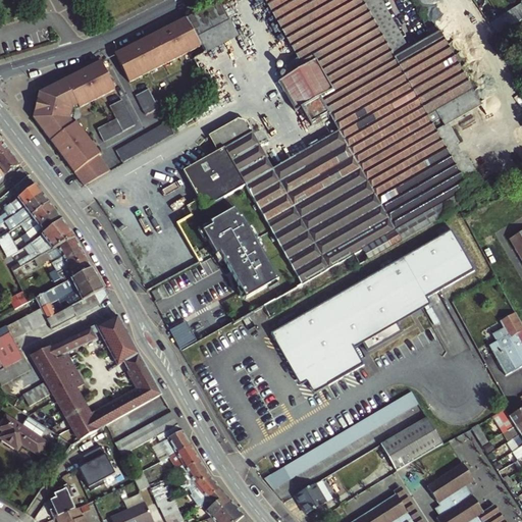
[(330,116),(340,132),(400,243),(459,209),(475,200),(437,132),(396,58),(365,3),(363,0),(265,0),(298,57),(302,64),(297,66),(297,65),(296,64),(295,64),(294,64),(293,64),(292,65),(292,66),(292,67),(294,71),(278,81),(296,112),(302,109),(305,115),(311,126),(330,116)]
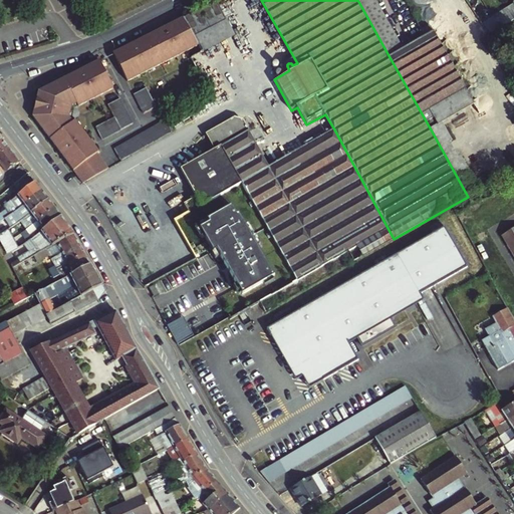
[(375,0),(363,0),(359,3),(390,57),(404,49),(375,0)]
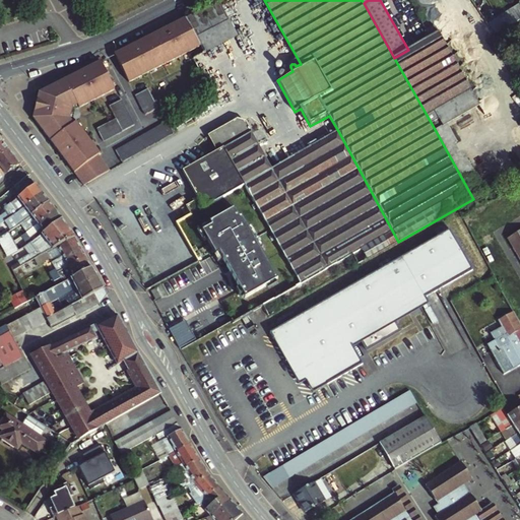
[(198,39),(230,20),(219,2),(187,19),(198,39)]
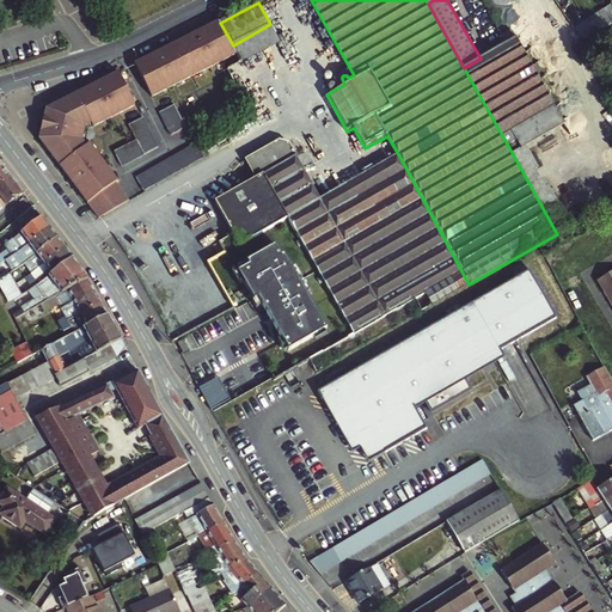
[(611,7),(577,23),(583,37),(611,23),(611,7)]
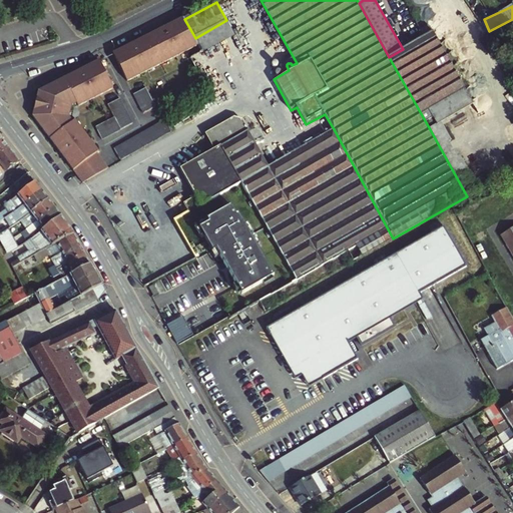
[(129,81),(198,45),(195,38),(184,19),(183,18),(114,53),(129,81)]
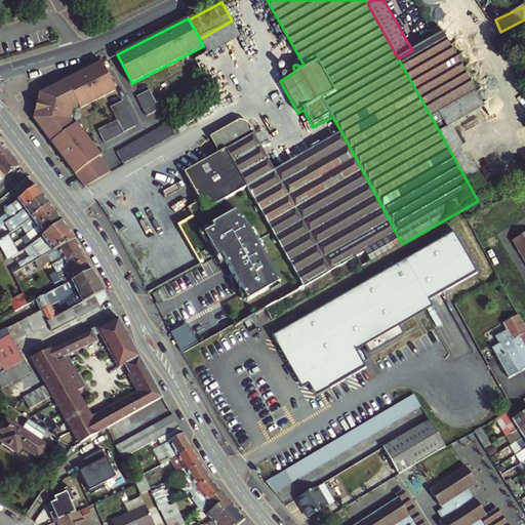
[(208,53),(240,36),(232,21),(200,39),(203,46),(208,53)]
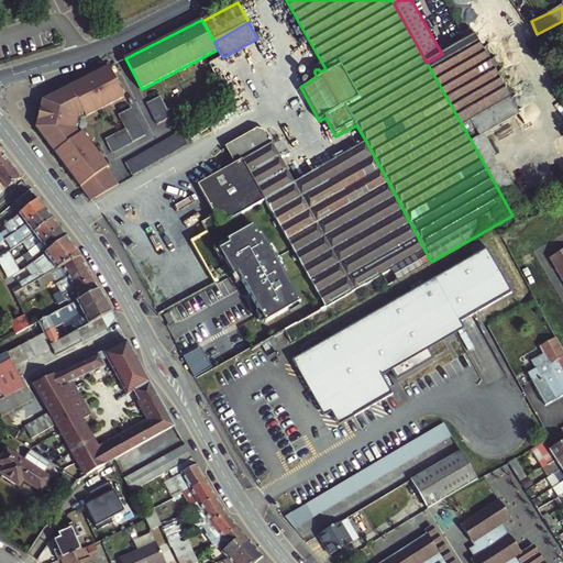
[(442,54),(427,63),(472,142),(482,136),(472,120),(510,99),(475,35),(442,54)]
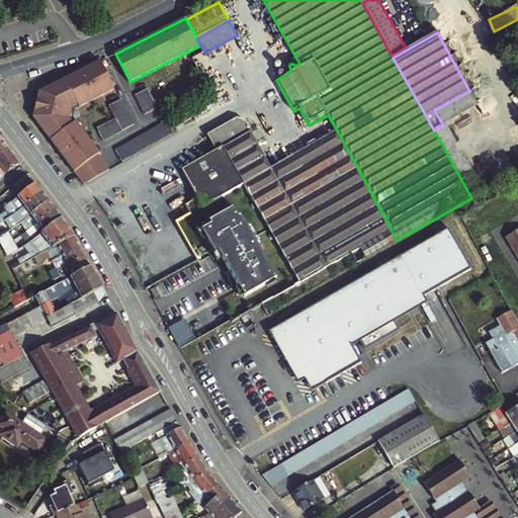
[(295,57),(286,62),(289,67),(289,66),(289,65),(290,64),(291,64),(292,64),(293,64),(294,65),(294,66),(299,64),(295,57)]
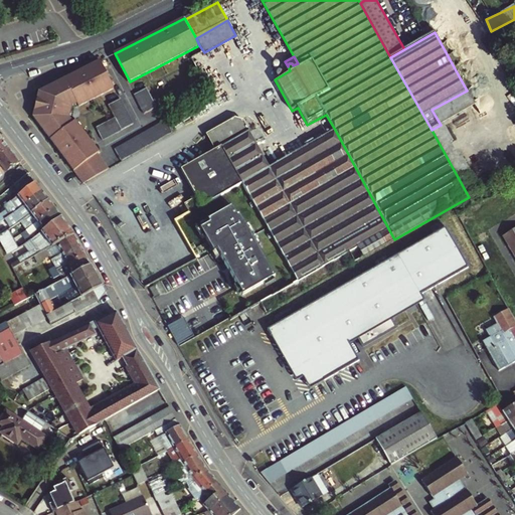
[(38,93),(33,116),(49,137),(74,171),(75,172),(79,177),(84,183),(98,175),(110,168),(104,159),(98,152),(100,151),(74,119),(68,117),(71,107),(77,104),(78,107),(115,89),(101,60),(38,93)]
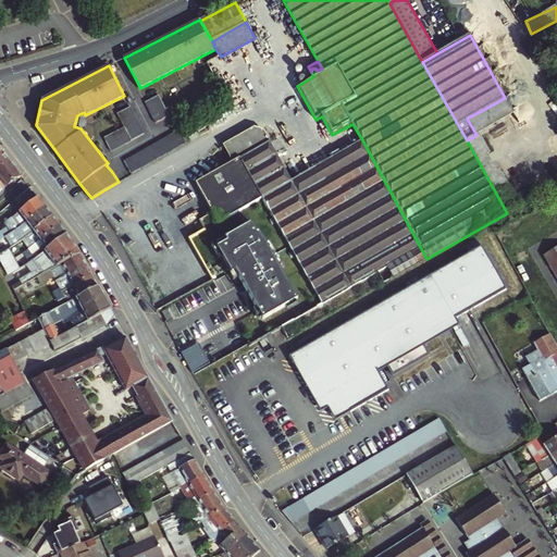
[(147,102),(150,109),(155,115),(158,123),(171,116),(168,109),(164,101),(160,95),(147,102)]
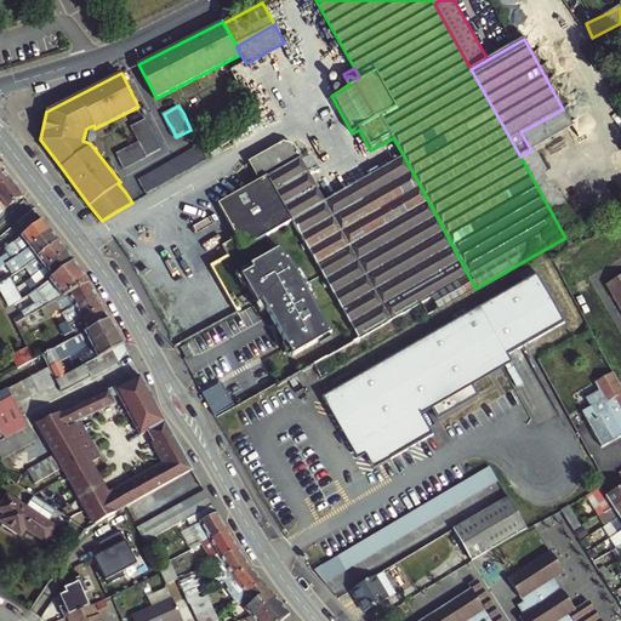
[(565,238),(580,229),(535,149),(574,127),(563,109),(520,132),(531,151),(520,157),(565,238)]
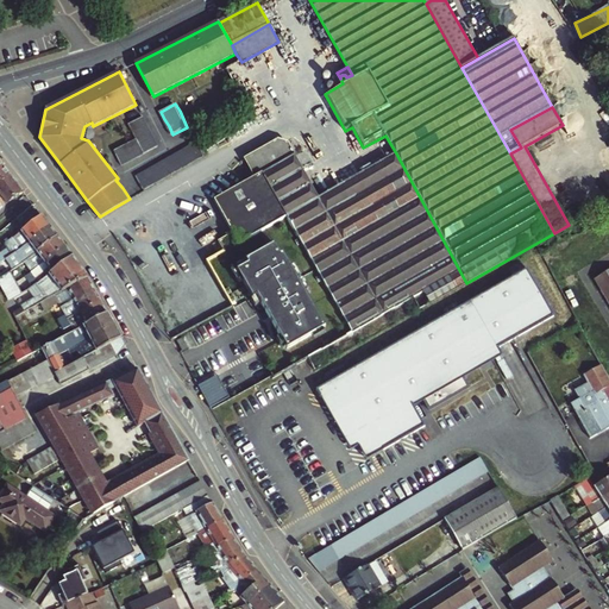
[(159,146),(156,139),(151,132),(148,124),(144,117),(129,125),(132,131),(136,139),(129,143),(114,151),(121,167),(137,158),(144,155),(159,146)]
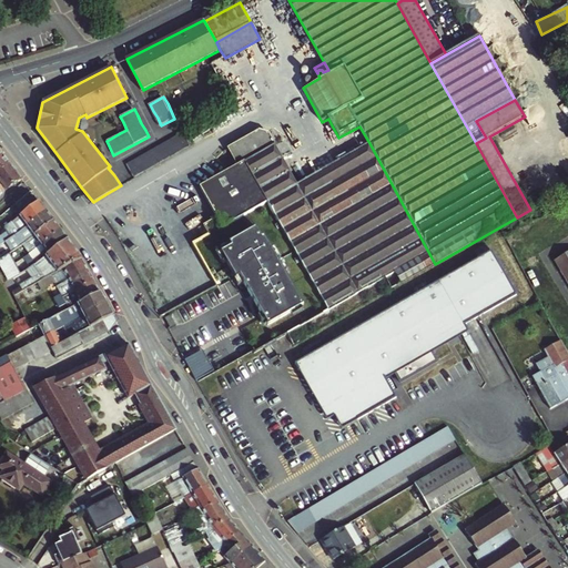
[(82,120),(87,118),(85,114),(79,118),(75,129),(82,131),(80,128),(82,120)]
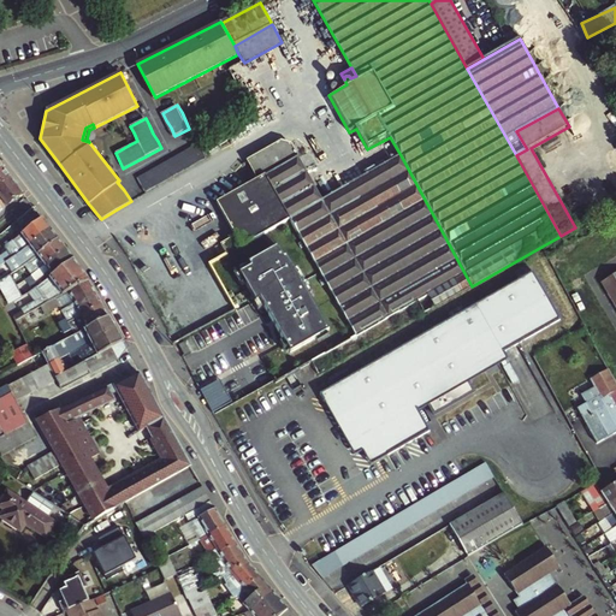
[(175,155),(166,160),(160,165),(153,169),(146,173),(137,177),(146,193),(154,188),(161,183),(169,178),(176,175),(183,170),(189,166),(196,161),(205,157),(211,153),(208,149),(202,138),(196,143),(188,147),(181,152),(175,155)]
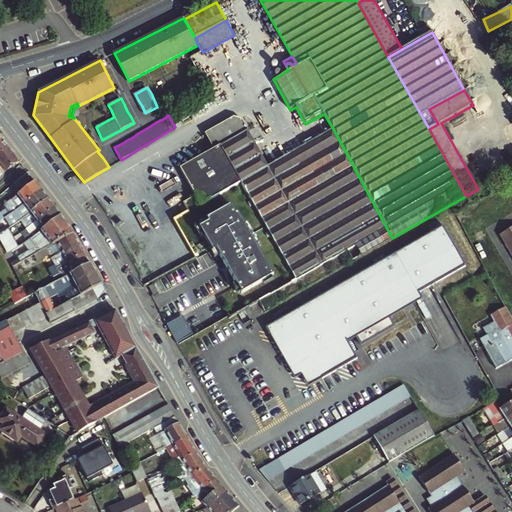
[(242,182),(297,279),(348,250),(354,260),(392,238),(333,129),(269,167),(242,120),(235,119),(205,135),(214,150),(180,169),(196,196),(201,206),(242,182)]
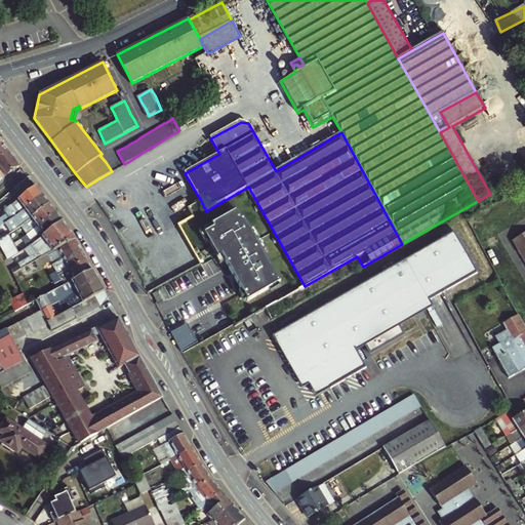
[(8,150),(0,156),(0,167),(5,175),(18,165),(8,150)]
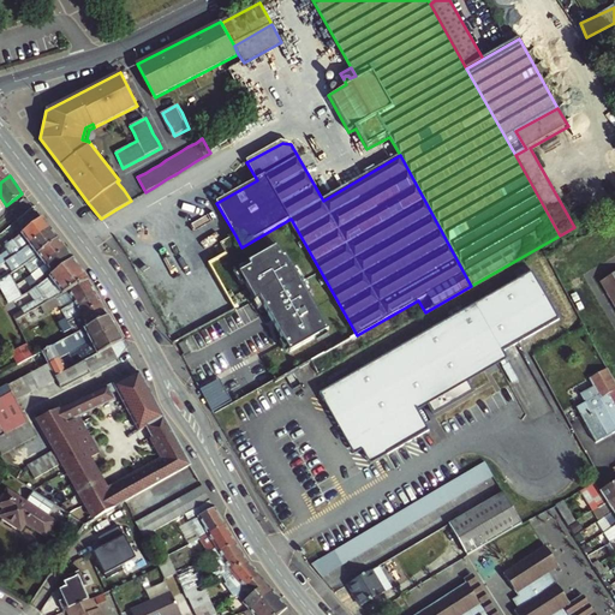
[(11,258),(49,230),(42,219),(5,246),(7,251),(0,256),(0,266),(7,261),(11,258)]
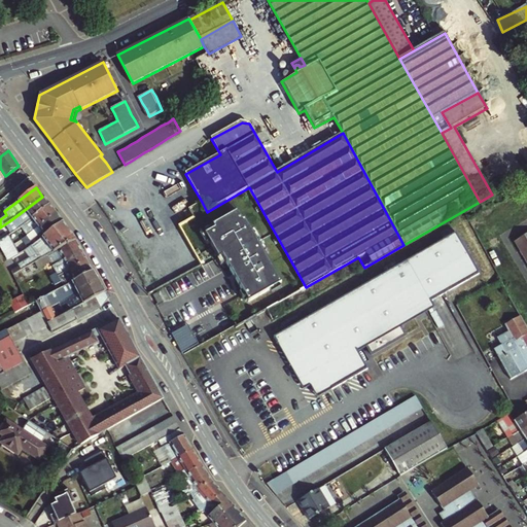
[(49,205),(42,197),(9,221),(6,223),(12,233),(21,227),(26,223),(32,218),(49,205)]
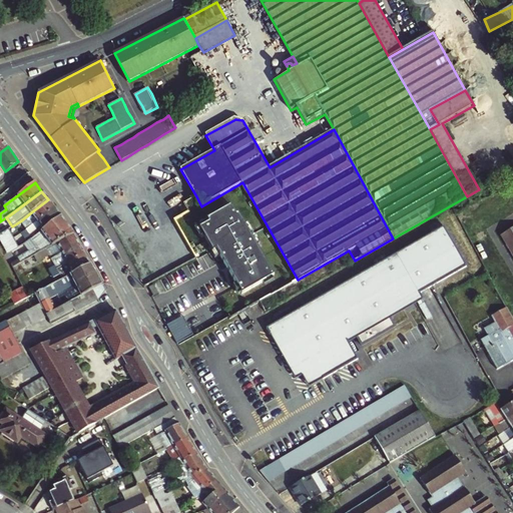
[(54,207),(48,199),(31,212),(25,217),(20,221),(26,229),(54,207)]
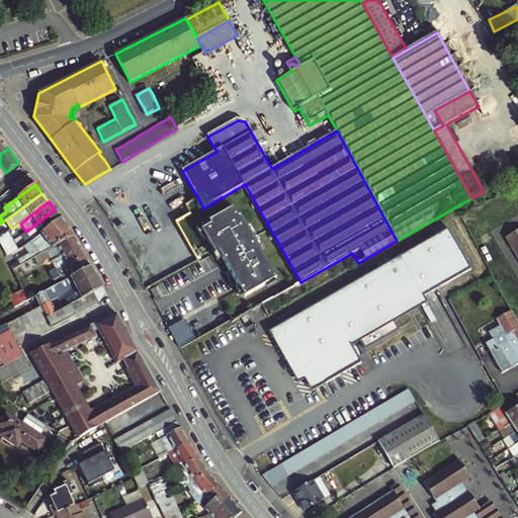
[(219,253),(245,297),(276,279),(241,217),(239,218),(234,208),(208,223),(210,226),(201,231),(214,255),(219,253)]
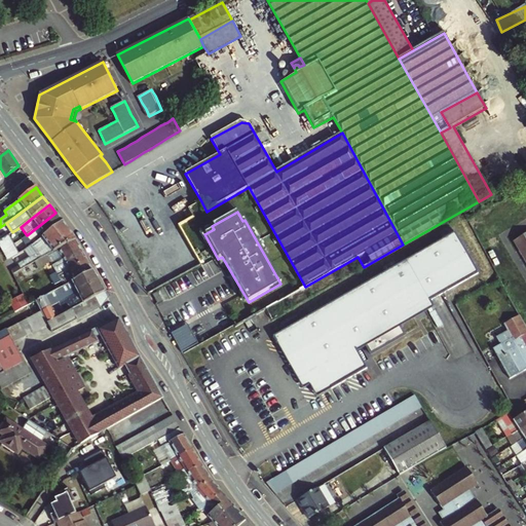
[(21,238),(28,248),(33,245),(34,248),(38,246),(36,242),(63,222),(55,213),(27,235),(21,238)]
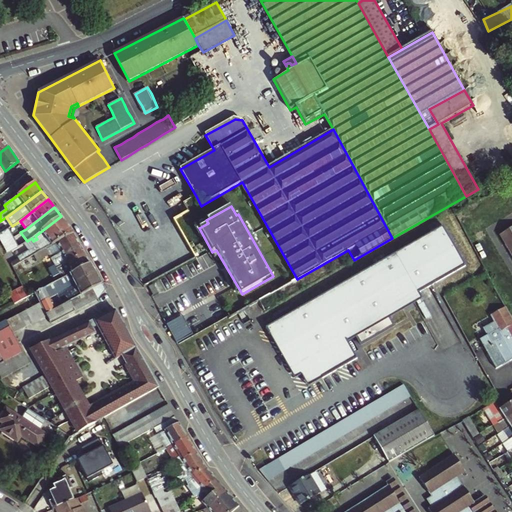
[(32,238),(27,241),(25,243),(28,250),(23,253),(26,259),(47,248),(74,234),(61,216),(35,236),(37,239),(33,241),(32,238)]
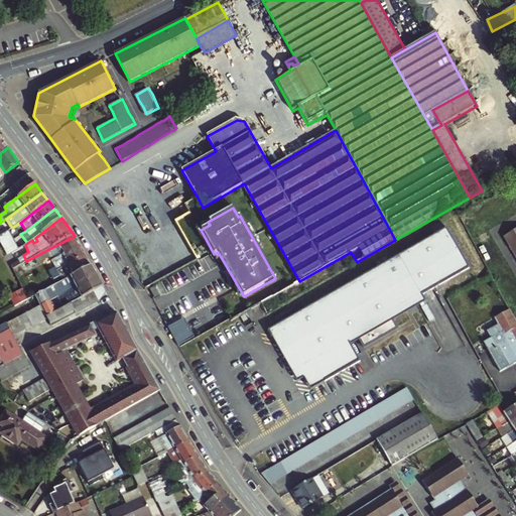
[(446,227),(267,331),(298,380),(304,376),(302,374),(352,346),(426,301),(423,295),(471,268),(446,227)]
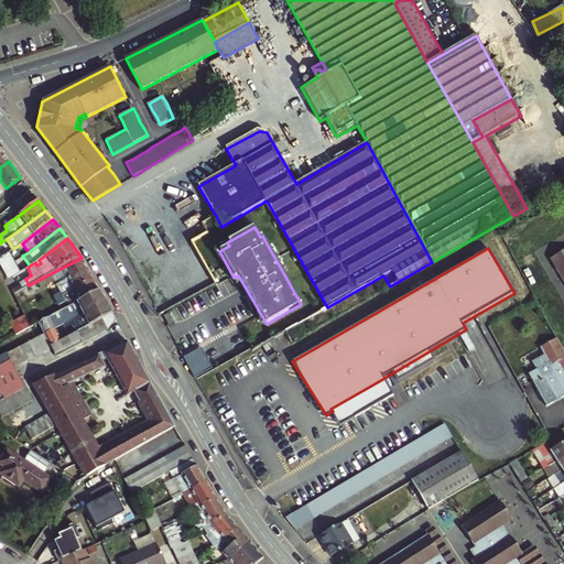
[(9,251),(0,257),(0,264),(1,269),(14,261),(9,251)]
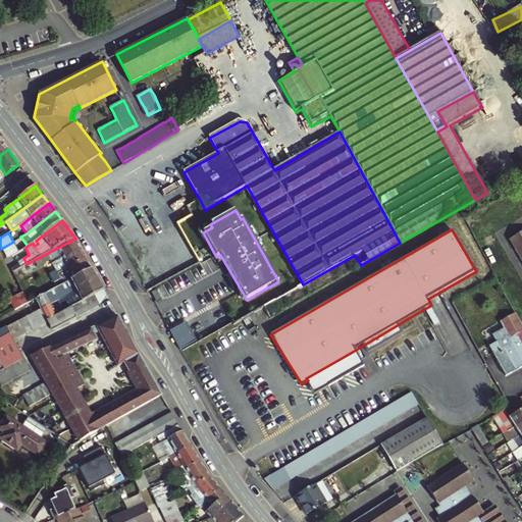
[(521,255),(521,233),(511,241),(520,256),(521,255)]
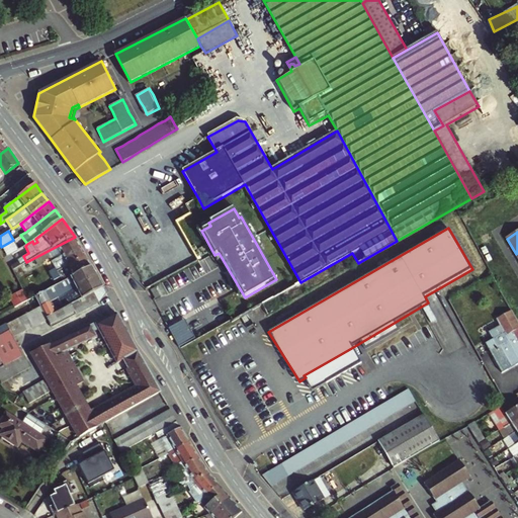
[(55,280),(61,276),(58,271),(68,265),(85,256),(75,237),(48,251),(57,268),(50,271),(55,280)]
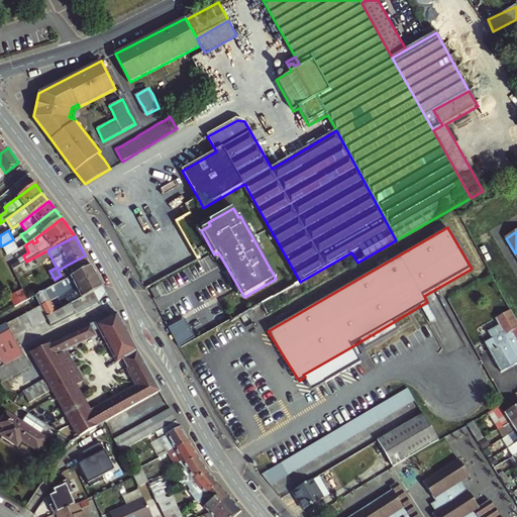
[(13,239),(1,246),(7,255),(18,249),(13,239)]
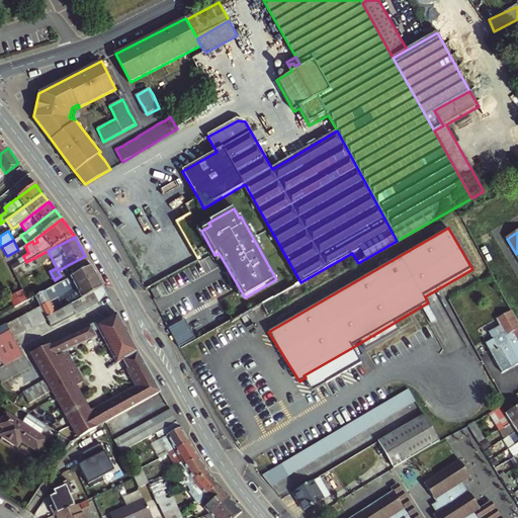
[(64,281),(91,267),(85,256),(68,265),(58,271),(61,276),(64,281)]
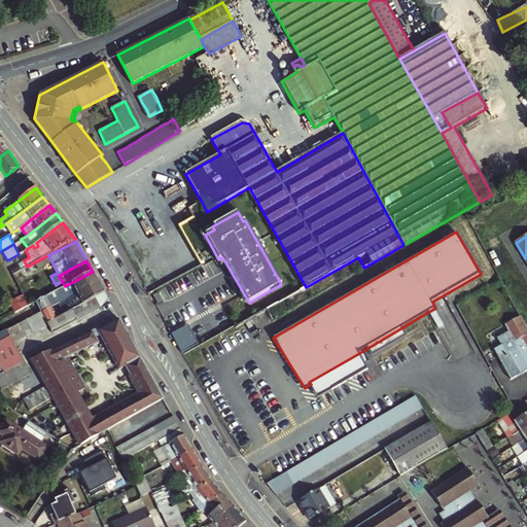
[(41,313),(50,308),(59,304),(57,300),(60,297),(62,302),(65,301),(63,296),(70,292),(71,288),(73,287),(77,294),(99,283),(93,272),(65,286),(35,303),(40,313),(41,313)]
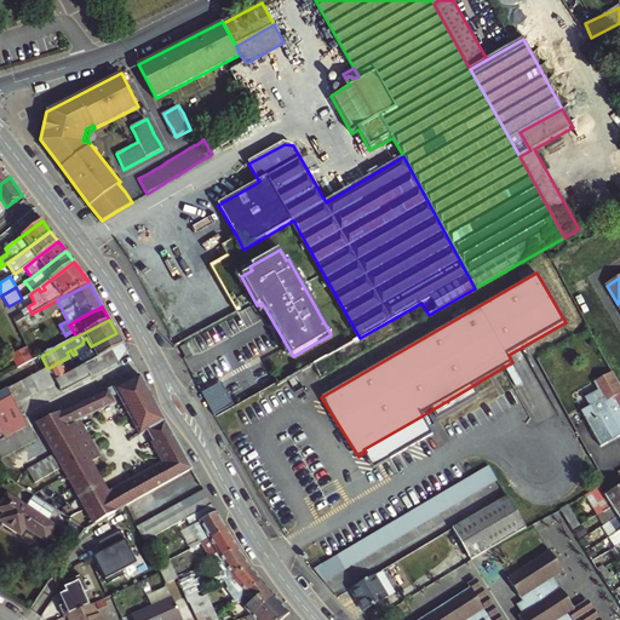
[(73,363),(76,369),(124,345),(116,333),(91,346),(95,355),(92,355),(89,355),(73,363)]
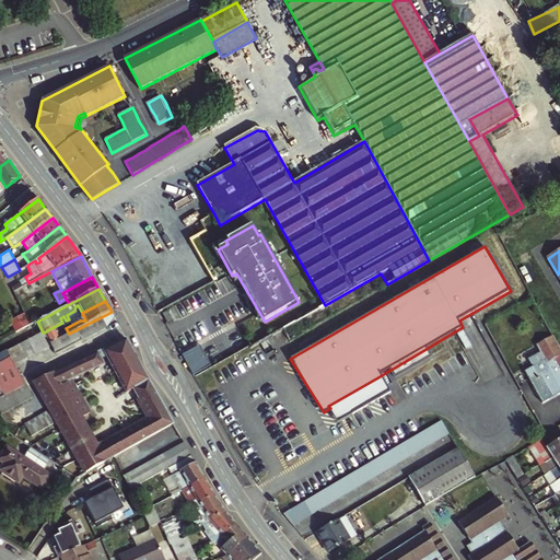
[(163,314),(167,323),(173,321),(168,311),(163,314)]
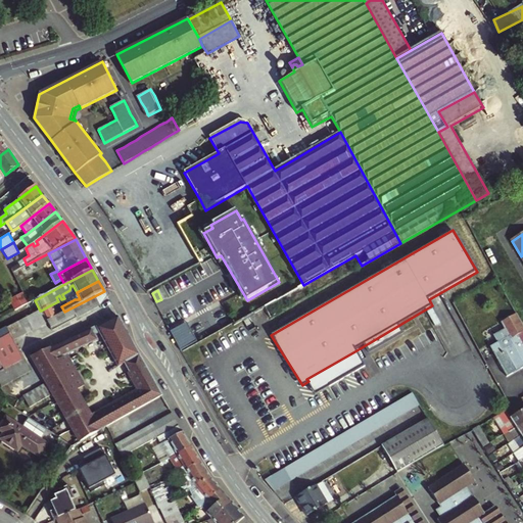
[(41,311),(40,311),(5,329),(9,335),(13,342),(48,324),(53,332),(99,306),(107,296),(104,291),(64,312),(55,317),(47,321),(41,311)]
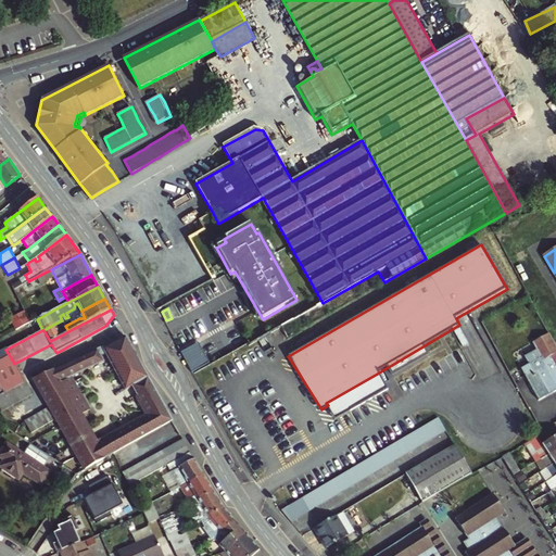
[(17,328),(26,325),(33,321),(28,310),(12,316),(17,328)]
